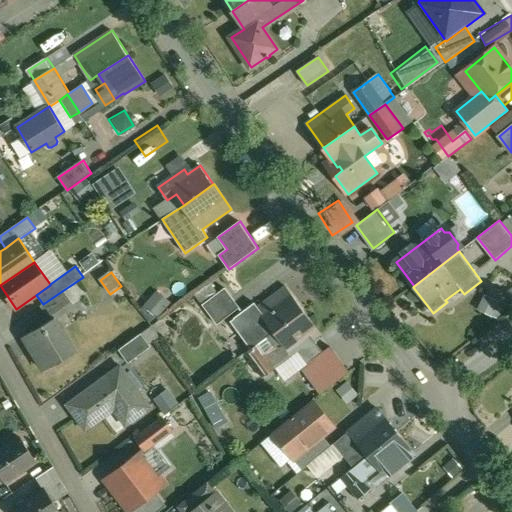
[(258,307),(258,308),(275,332),(305,310),(287,286),(258,307)]
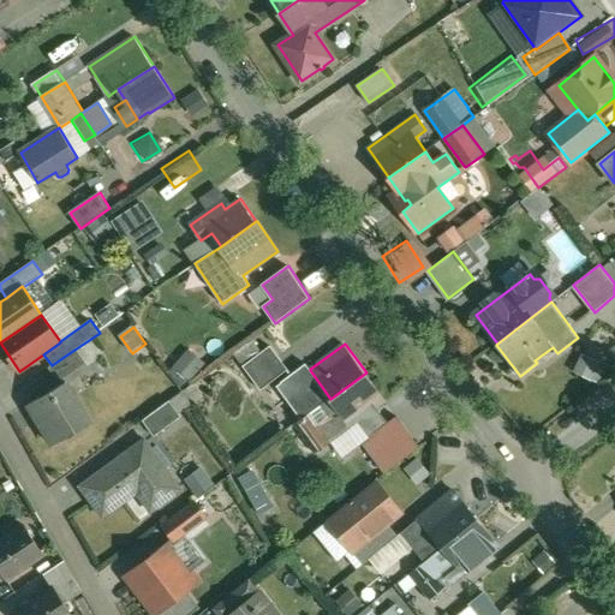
[(272,346),(245,366),(262,389),(288,369),(272,346)]
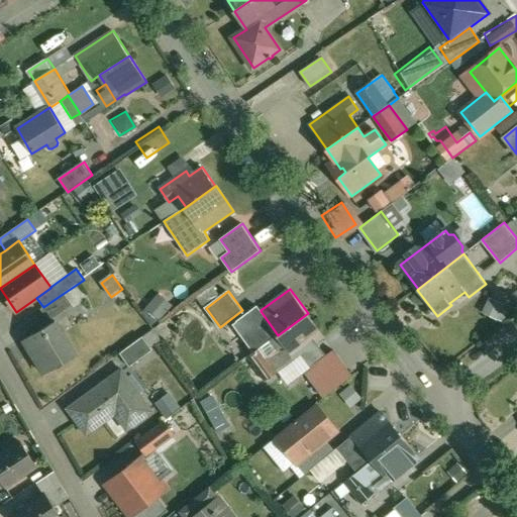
[(43,307),(40,310),(49,321),(72,305),(63,294),(43,307)]
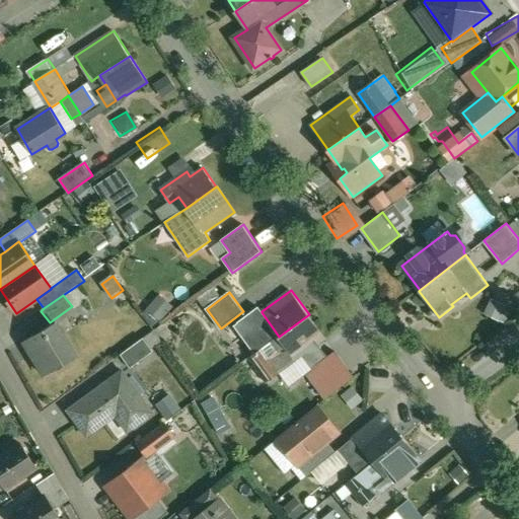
[(149,325),(167,306),(155,295),(137,314),(149,325)]
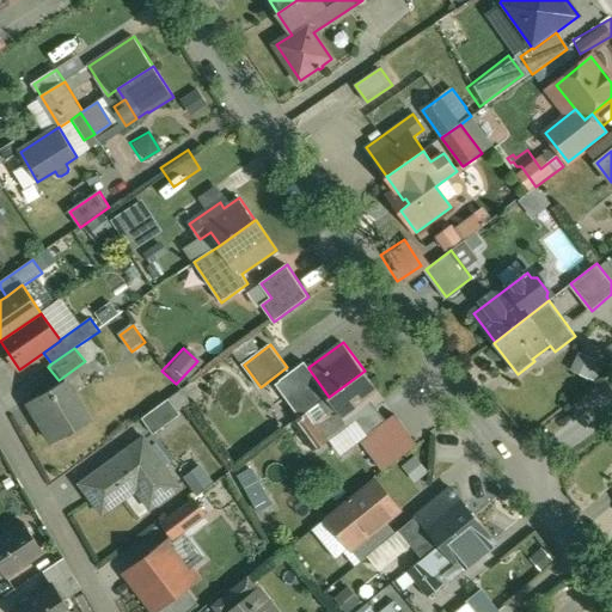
[(306,362),(282,380),(306,414),(310,412),(320,404),(329,397),(308,368),(308,367),(306,362)]
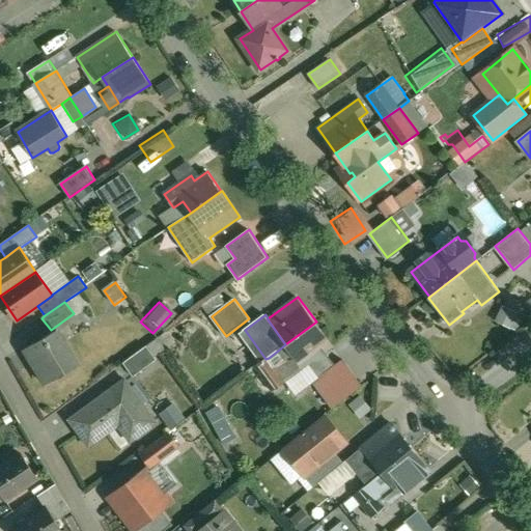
[(285,344),(278,351),(285,360),(276,367),(285,382),(334,346),(316,322),(285,344)]
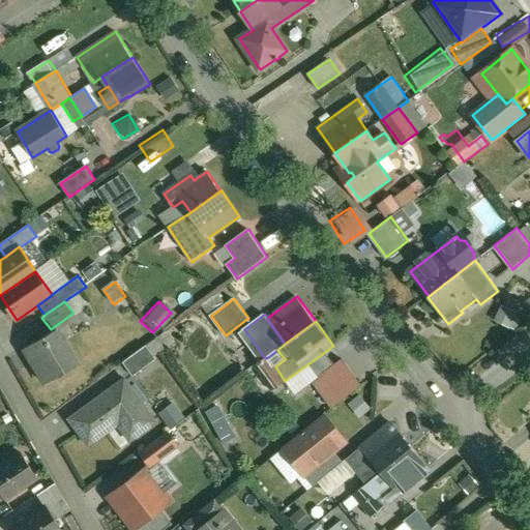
[(57,329),(25,349),(26,350),(27,349),(35,363),(35,364),(48,384),(79,364),(57,329)]
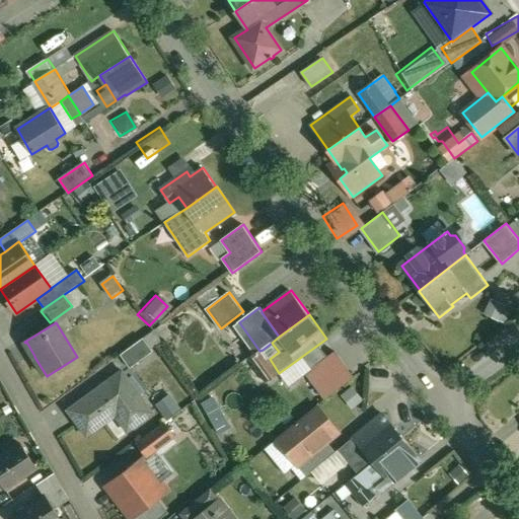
[(144,339),(121,355),(131,368),(153,352),(144,339)]
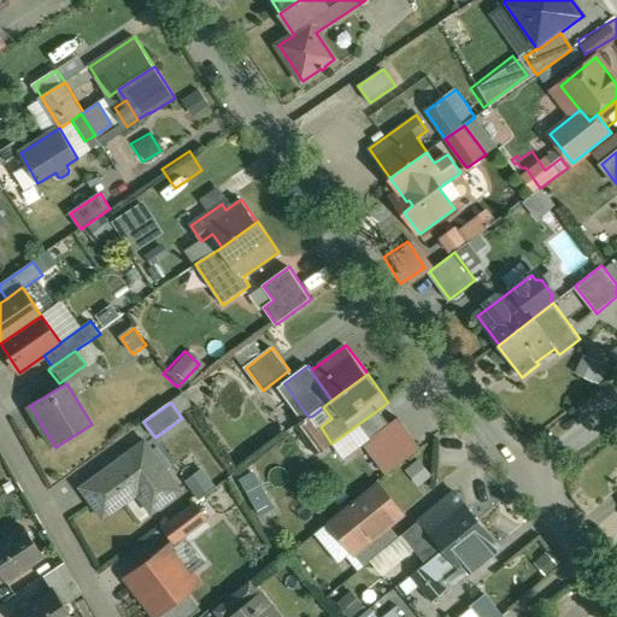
[(309,417),(297,427),(303,436),(313,452),(317,454),(331,444),(321,427),(312,416),(309,417)]
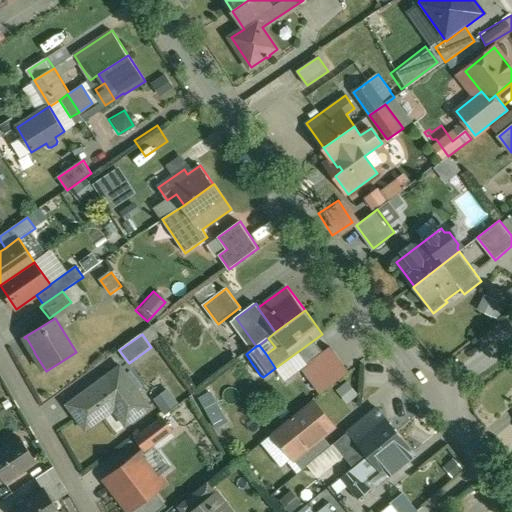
[(251,362),(232,376),(241,389),(260,375),(251,362)]
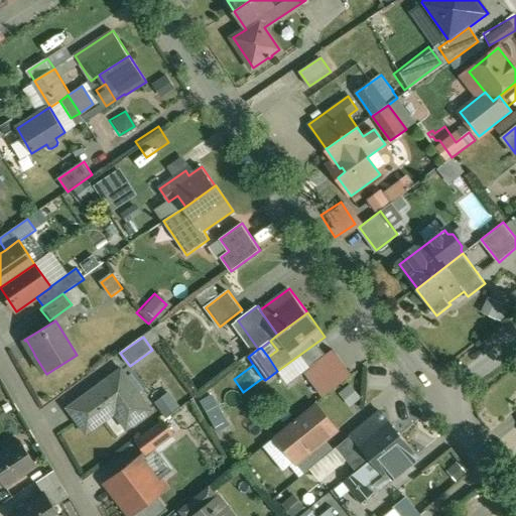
[(291,367),(275,379),(280,387),(297,375),(291,367)]
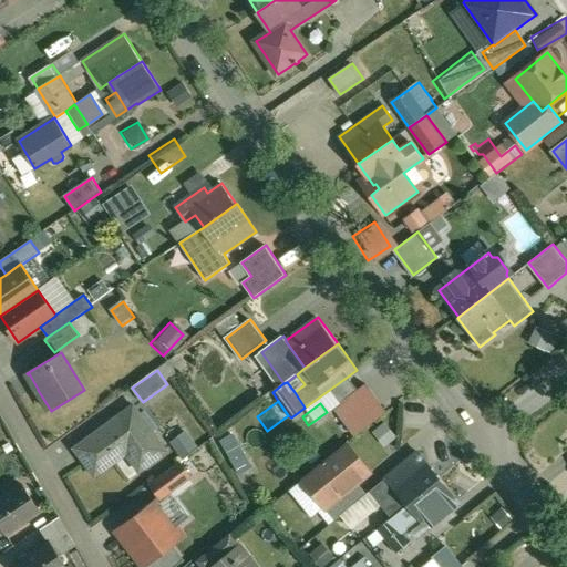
[(134,406),(74,450),(95,478),(127,456),(140,473),(167,453),(134,406)]
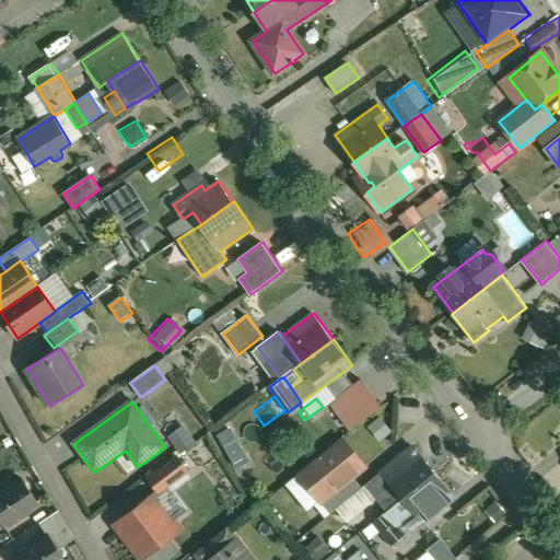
[(162,436),(174,452),(189,439),(177,424),(162,436)]
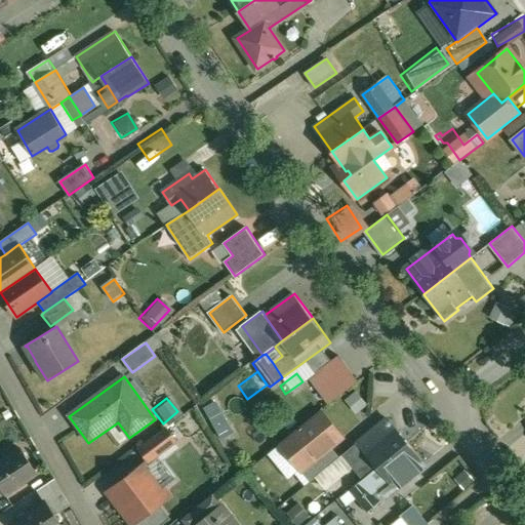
[(321,410),(280,444),(280,445),(300,470),(301,471),(331,446),(332,447),(344,438),(321,410)]
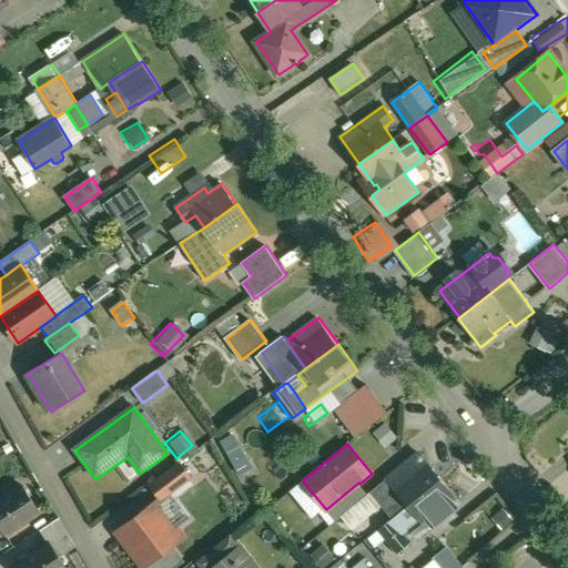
[(419,453),(372,493),(393,518),(409,505),(440,479),(419,453)]
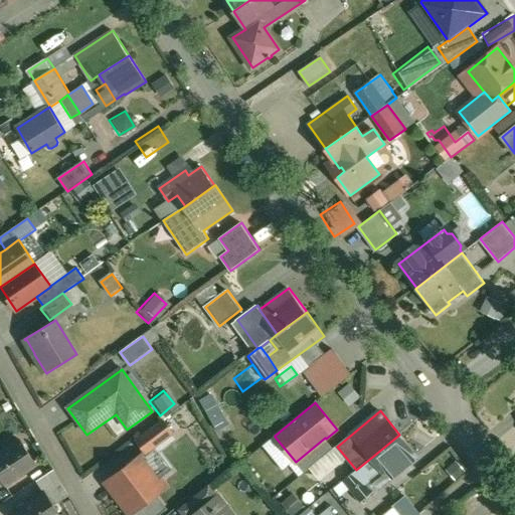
[(164,419),(137,441),(147,454),(174,434),(164,419)]
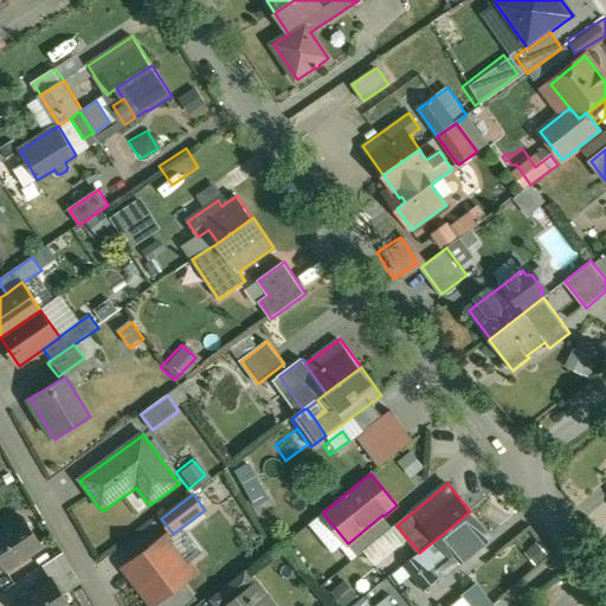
[(470,511),(437,539),(450,555),(458,566),(477,550),(474,545),(488,533),(470,511)]
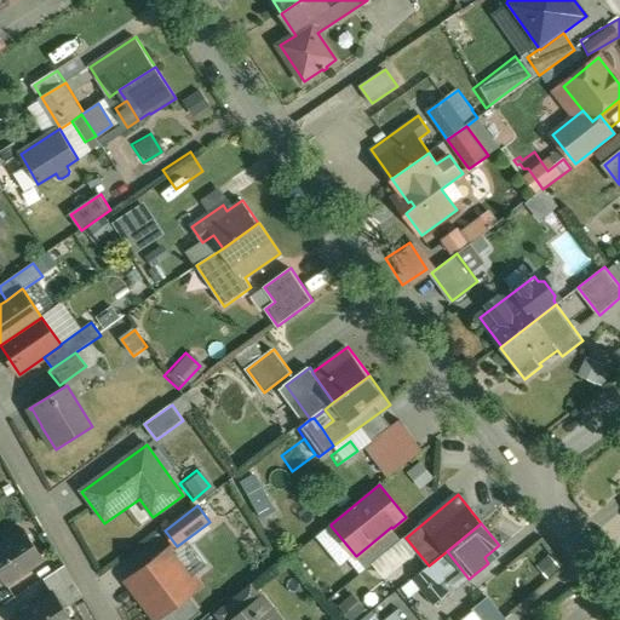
[(355,555),(331,526),(316,537),(340,567),(355,555)]
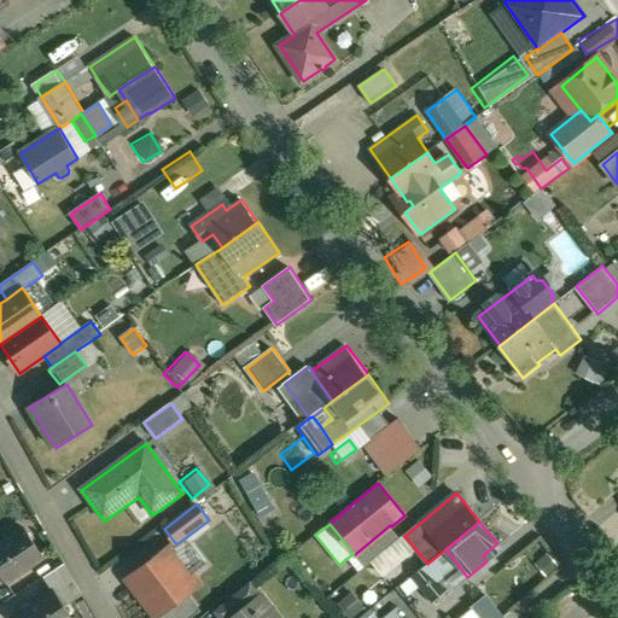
[(390,525),(355,554),(366,567),(401,538),(391,526),(390,525)]
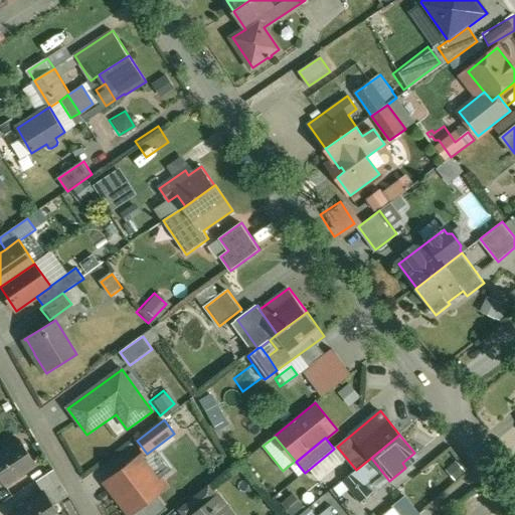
[(21,442),(0,455),(0,476),(6,486),(37,466),(21,442)]
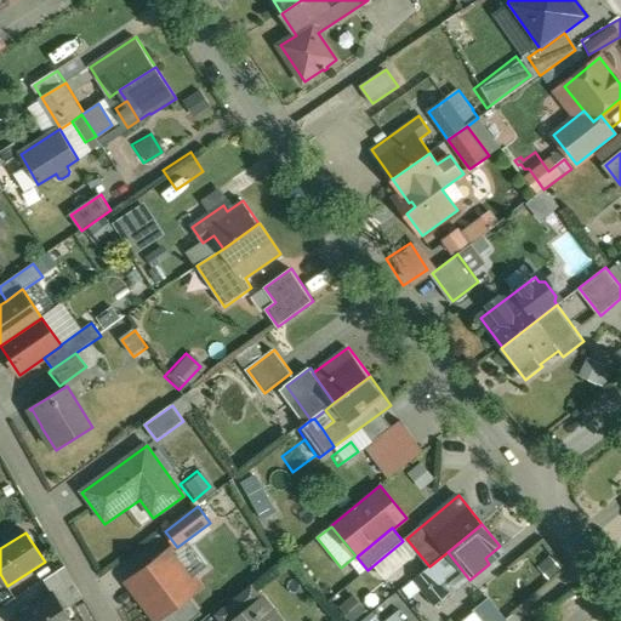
[(171,550),(130,581),(158,619),(160,617),(183,600),(199,587),(171,550)]
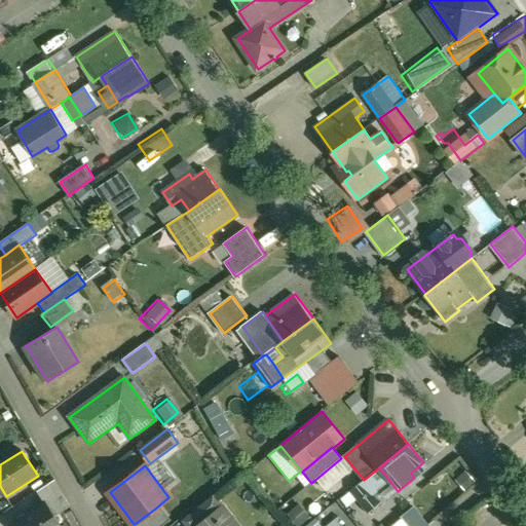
[(55,480),(38,491),(46,503),(47,502),(63,493),(55,480)]
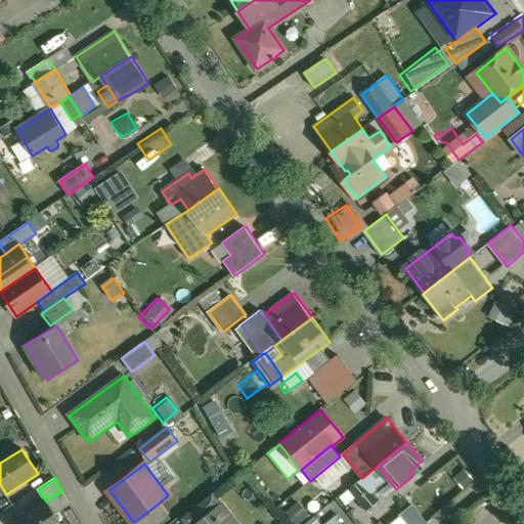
[(380,501),(361,478),(349,488),(367,511),(380,501)]
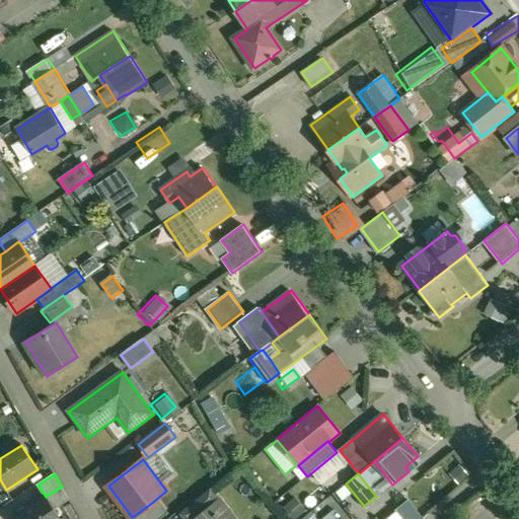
[(385,475),(376,484),(383,493),(392,485),(385,475)]
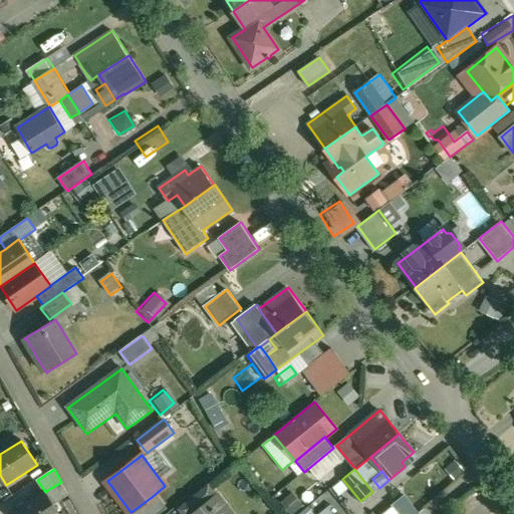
[(61,482),(46,491),(55,505),(69,496),(61,482)]
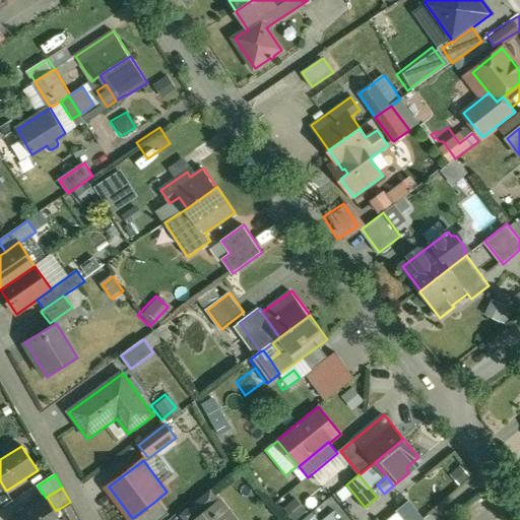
[(211,491),(190,507),(197,516),(218,500),(211,491)]
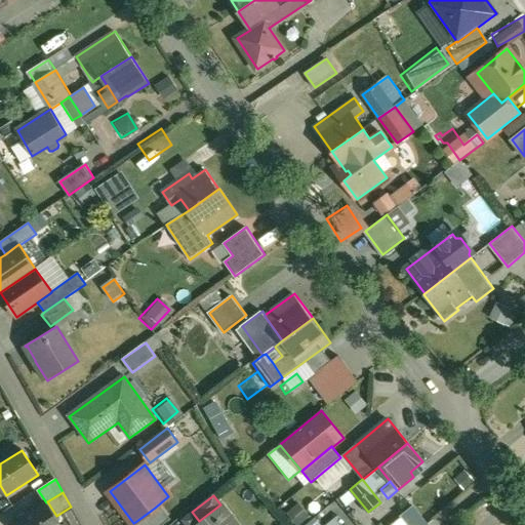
[(341,498),(311,523),(312,524),(356,524),(361,522),(341,498)]
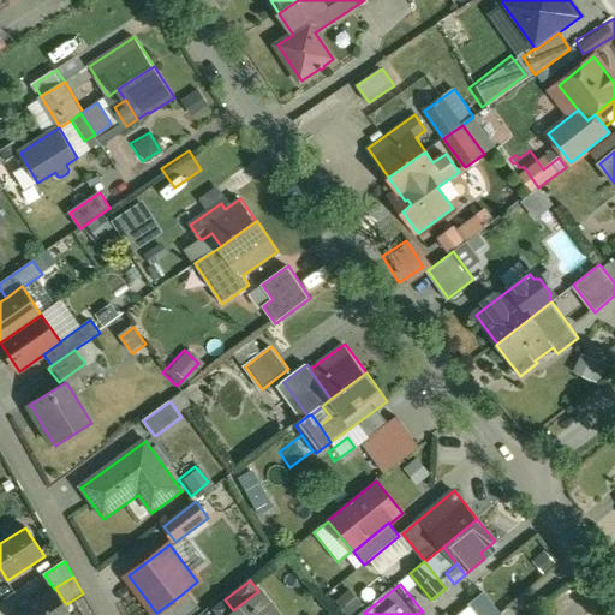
[(72,614),(66,604),(55,587),(54,589),(18,613),(18,614),(72,614)]
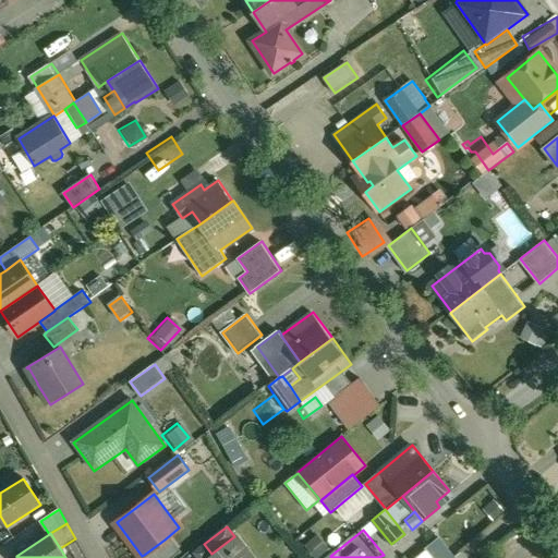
[(211,554),(206,557),(251,557),(234,536),(211,554)]
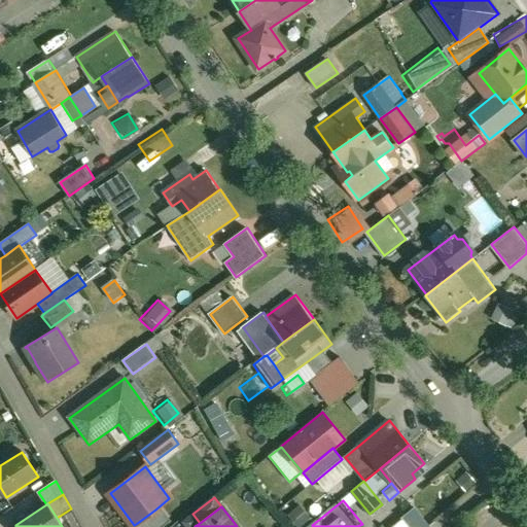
[(155,510),(136,524),(138,526),(154,526),(165,520),(164,519),(163,519),(155,510)]
